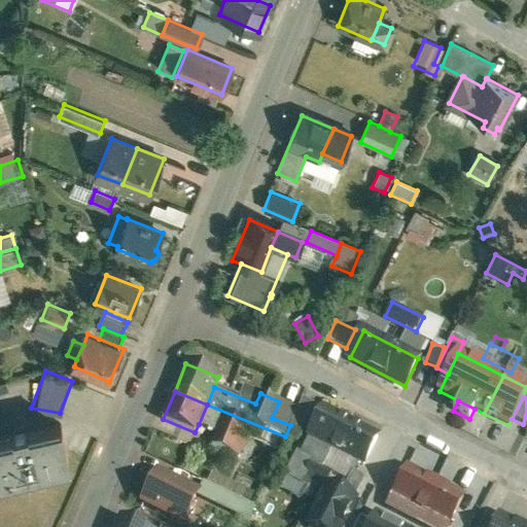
[(285,436),(207,405),(199,424),(217,432),(211,446),(256,463),(258,457),(276,464),(287,437),(285,436)]
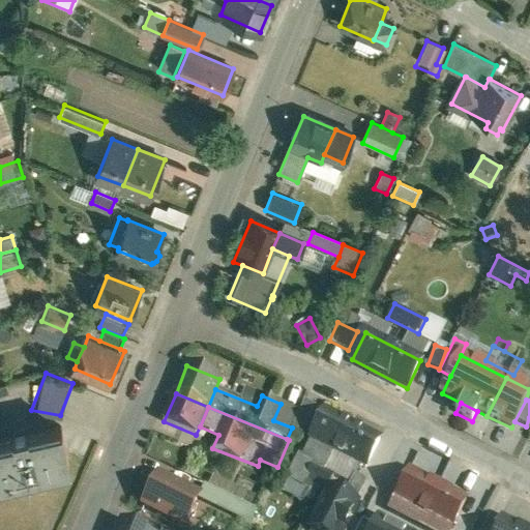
[(325,410),(311,438),(312,438),(302,458),(314,464),(315,464),(325,469),(334,450),(341,436),(345,438),(352,424),(325,410)]
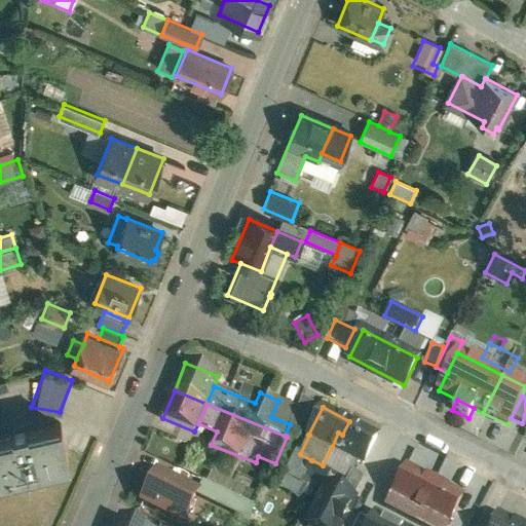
[(25,427),(11,431),(12,433),(0,436),(0,477),(69,459),(60,421),(26,429),(25,427)]
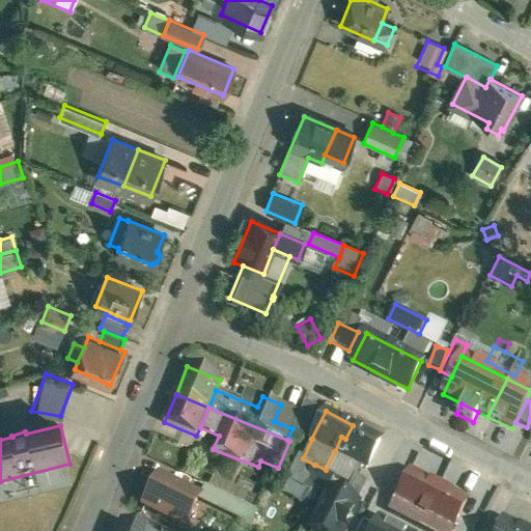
[(381,440),(353,425),(345,439),(341,437),(335,451),(367,468),(381,440)]
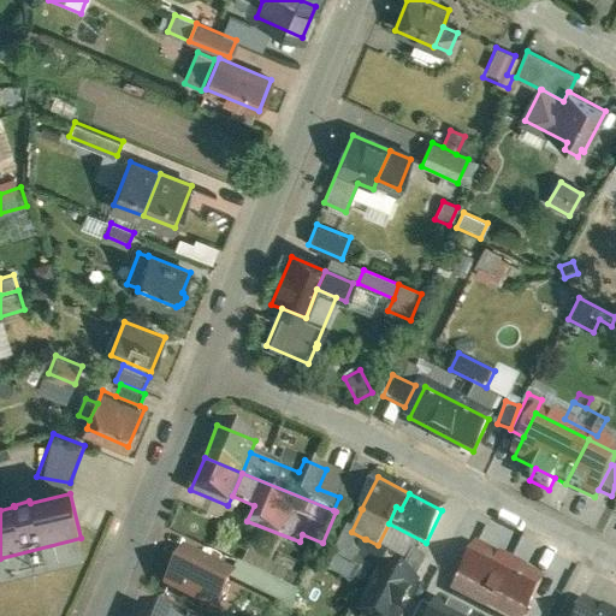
[(355,502),(342,496),(336,508),(349,514),(355,502)]
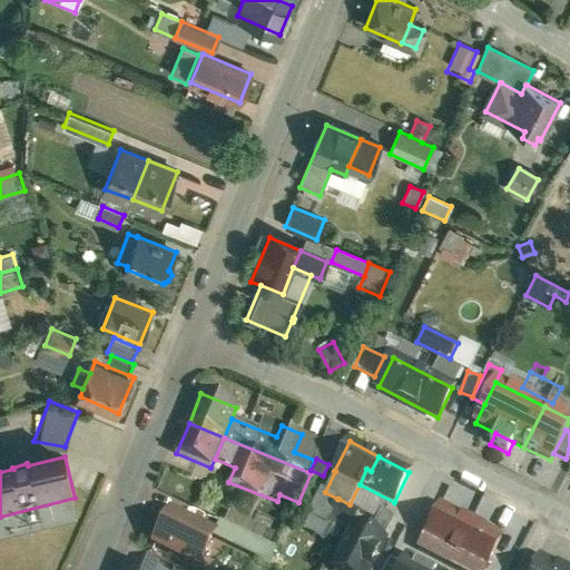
[(337,499),(330,516),(346,524),(347,523),(341,520),(350,504),(338,499),(337,499)]
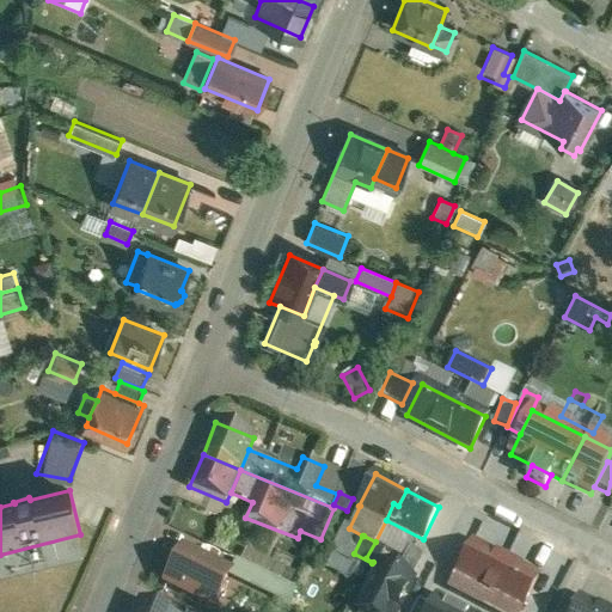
[(375,542),(366,558),(373,562),(378,564),(387,548),(375,542)]
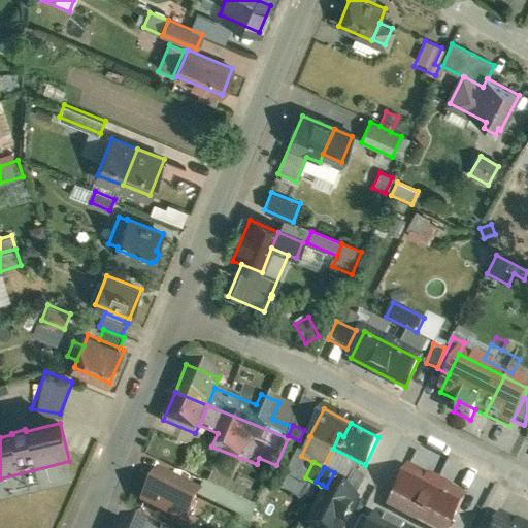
[(465,498),(408,469),(394,498),(395,499),(388,513),(390,519),(407,527),(414,526),(421,513),(451,527),(465,498)]
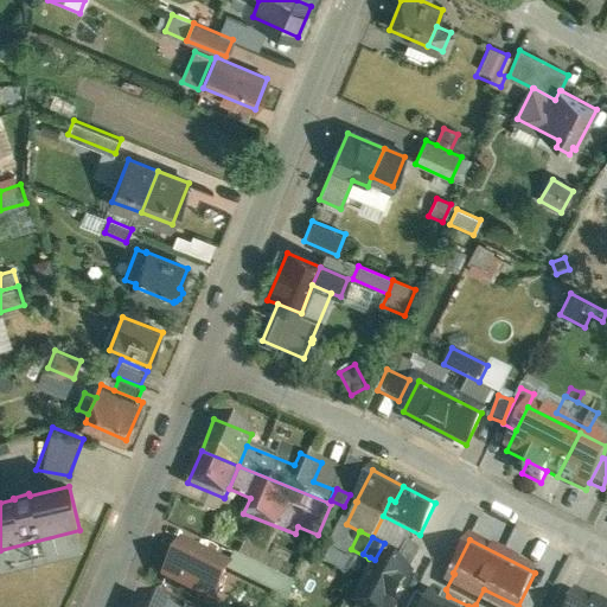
[(229,567),(181,544),(165,577),(212,601),(229,567)]
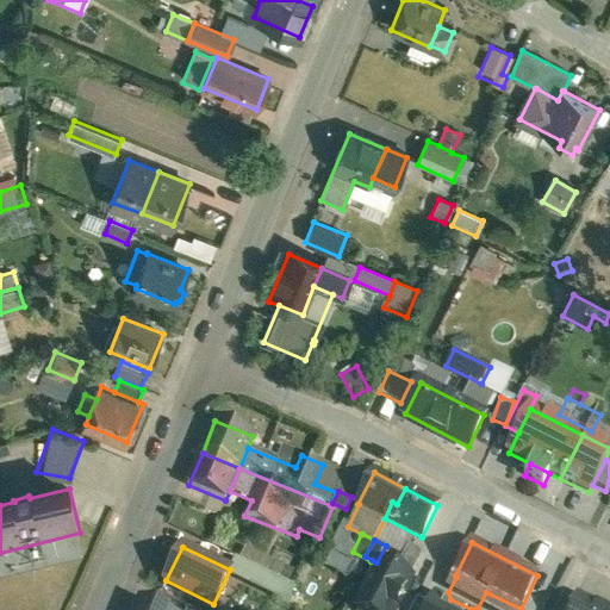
[(327,553),(323,565),(344,572),(349,560),(327,553)]
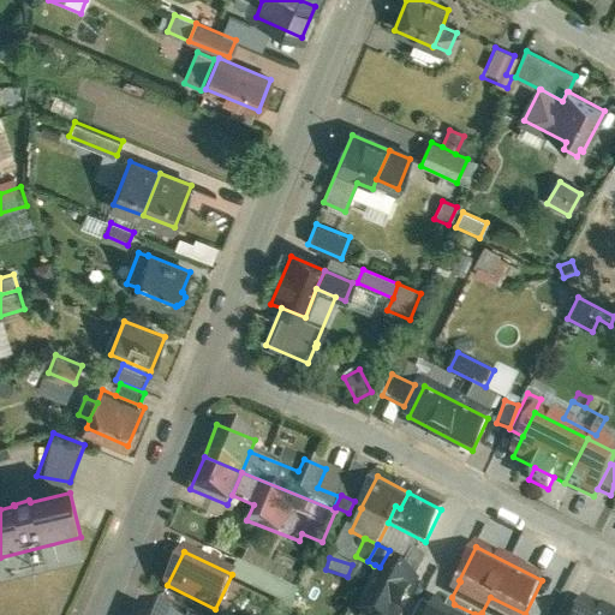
[(398,614),(413,585),(382,569),(359,614),(360,614),(398,614)]
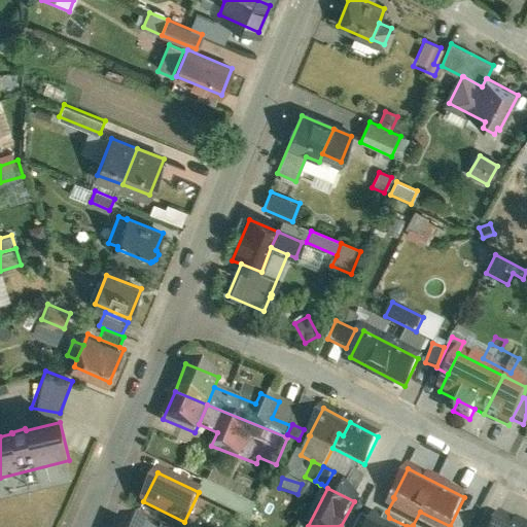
[(354,526),(393,526),(381,522),(379,526),(358,518),(354,526)]
